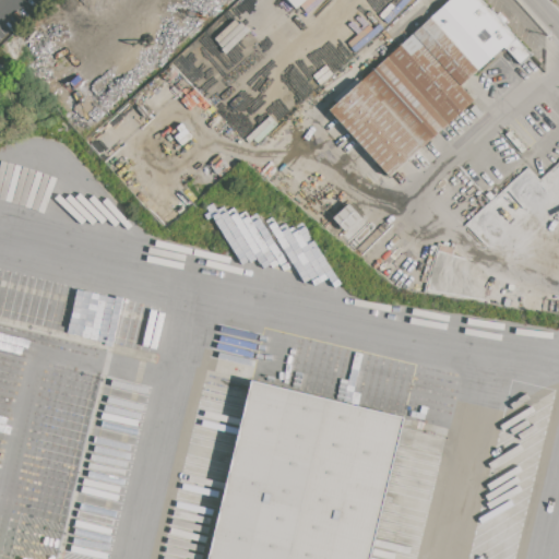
[(229,0),(106,111),(93,96),(199,0),(229,0)]
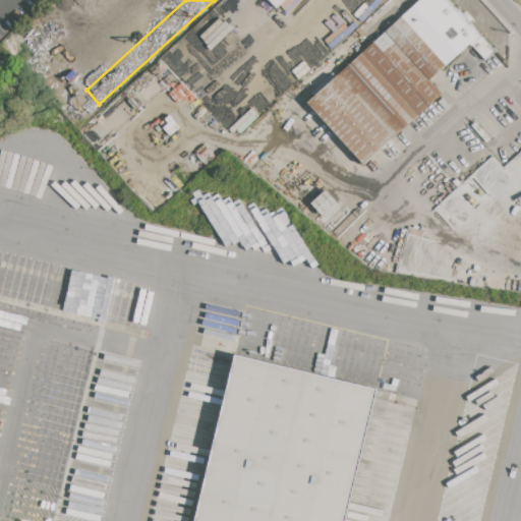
[(268,0),(277,9),(287,0),(268,0)]
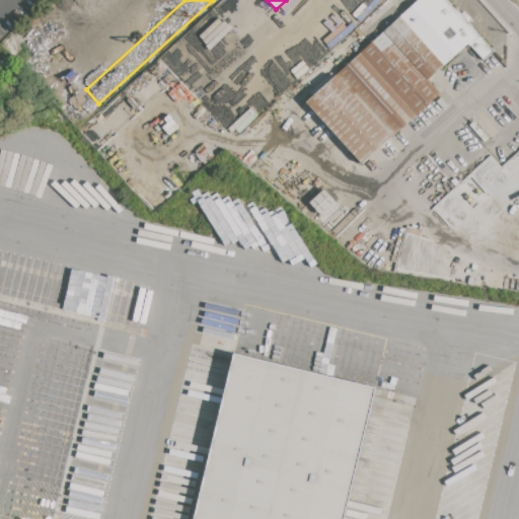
[(401,15),(418,0),(448,0),(494,51),(483,61),(467,44),(445,64),(401,15)]
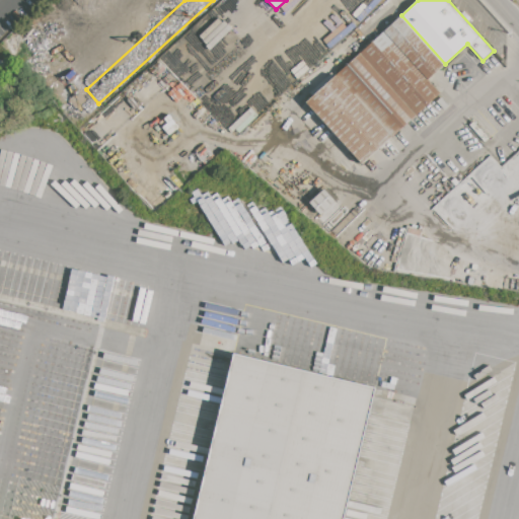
[(335,75),(383,31),(401,15),(445,64),(428,80),(439,92),(391,137),(335,75)]
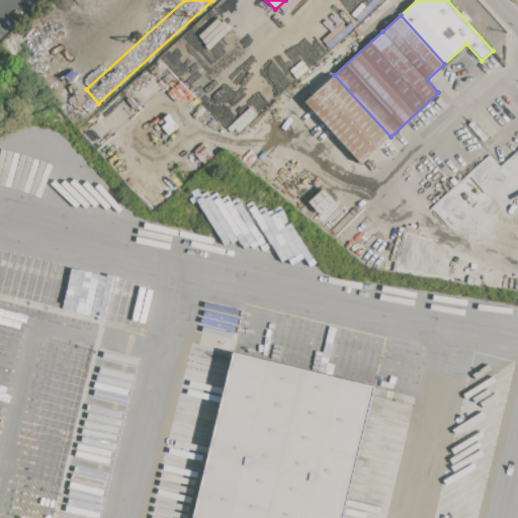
[(305,102),(334,75),(391,137),(361,164),(305,102)]
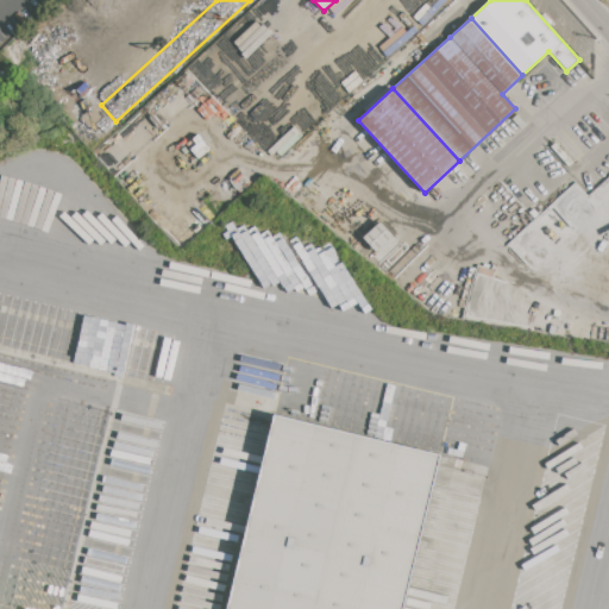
[(362,239),(381,221),(395,237),(376,253),(362,239)]
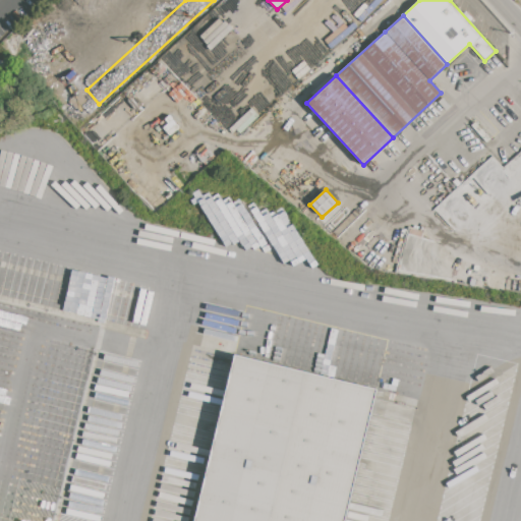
[(191,520),(232,353),(380,389),(348,520),(191,520)]
